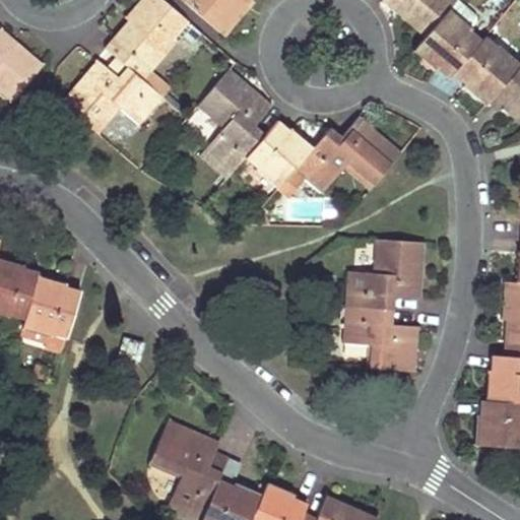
[(175,39),(188,23),(161,0),(145,0),(127,21),(105,48),(116,58),(128,68),(137,76),(173,36),(175,39)]
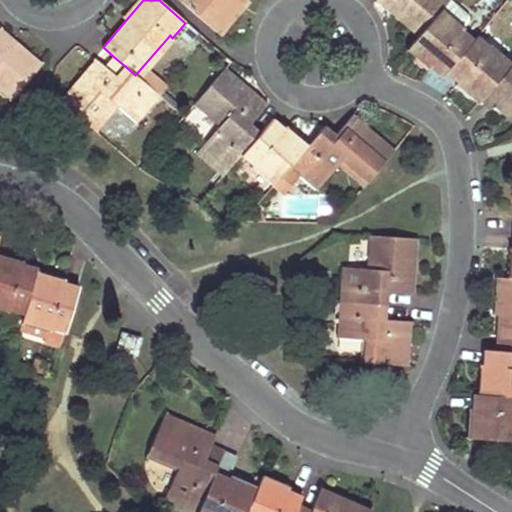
[(135,0),(121,17),(125,21),(143,0),(135,0)]
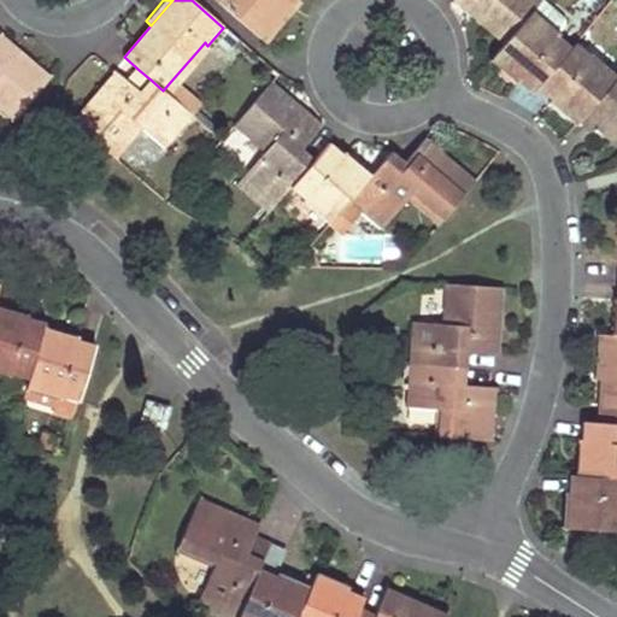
[(221,0),(218,4),(259,40),(291,5),(294,0),(221,0)]
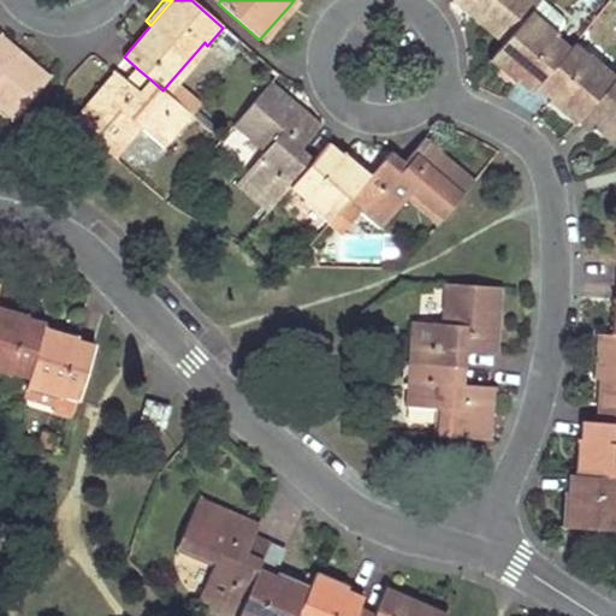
[(507,41),(456,0),(452,0),(450,3),(502,46),(507,41)]
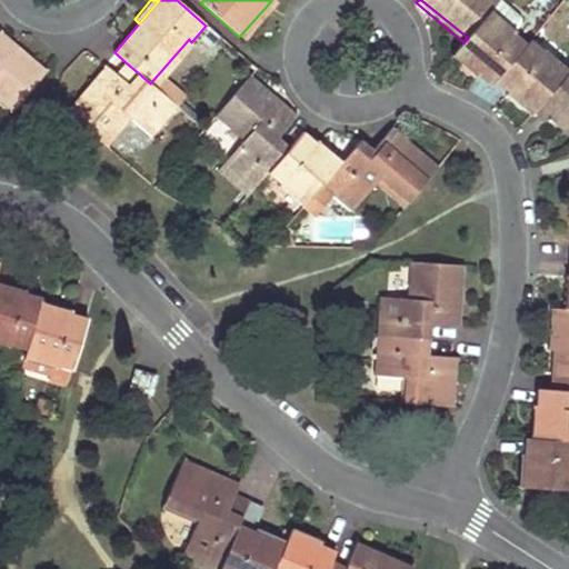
[(486,16),(496,5),(490,0),(421,0),(468,38),(486,16)]
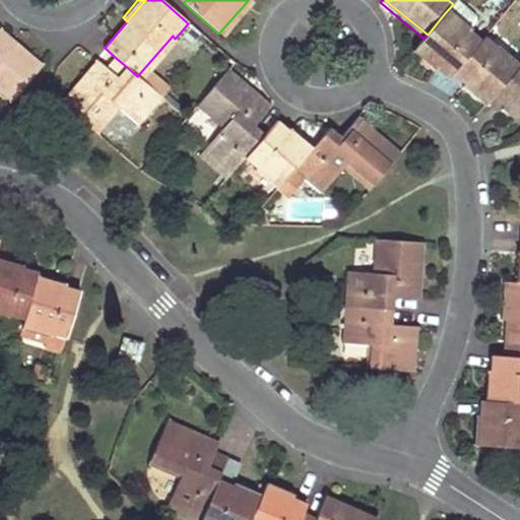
[(481,19),(458,0),(456,0),(453,4),(444,14),(468,35),(470,31),(481,19)]
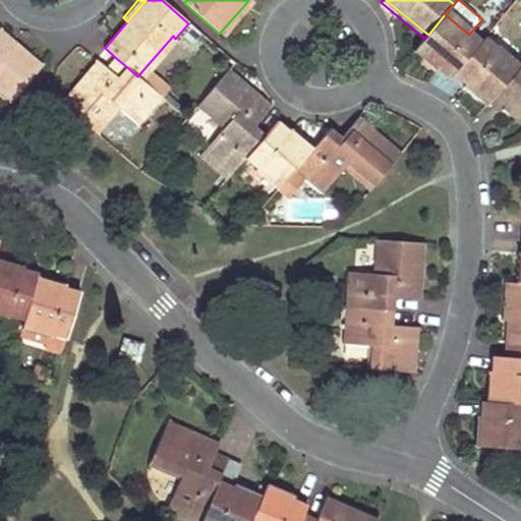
[(223,38),(249,8),(245,4),(219,34),(223,38)]
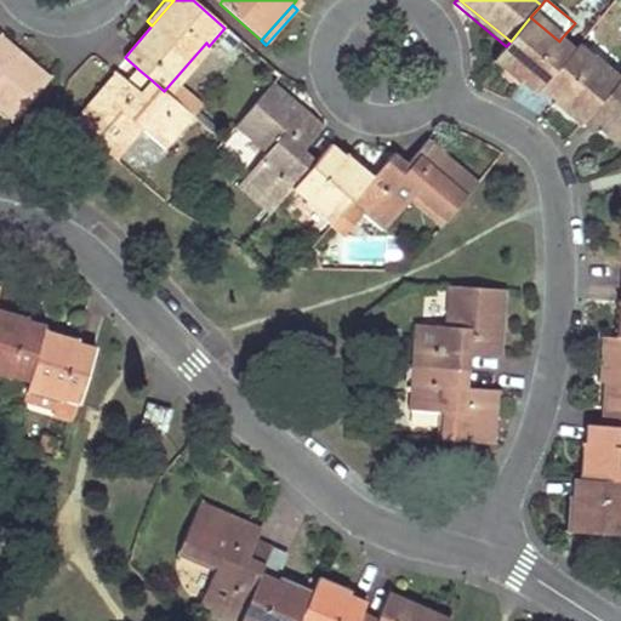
[(559,41),(530,17),(511,41),(506,46),(496,57),(525,81),(523,84),(536,96),(540,91),(575,49),(562,38),(559,41)]
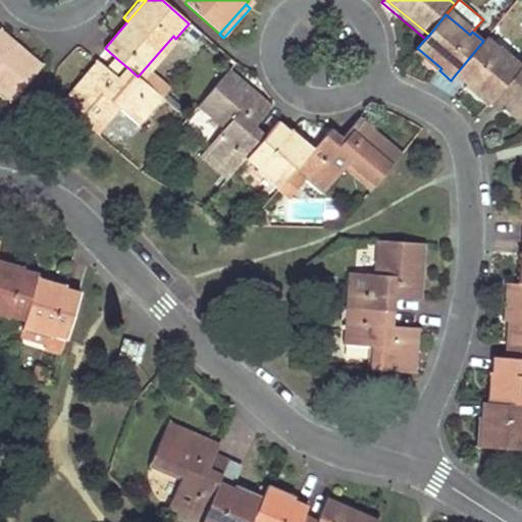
[(201,34),(193,27),(185,36),(193,43),(201,34)]
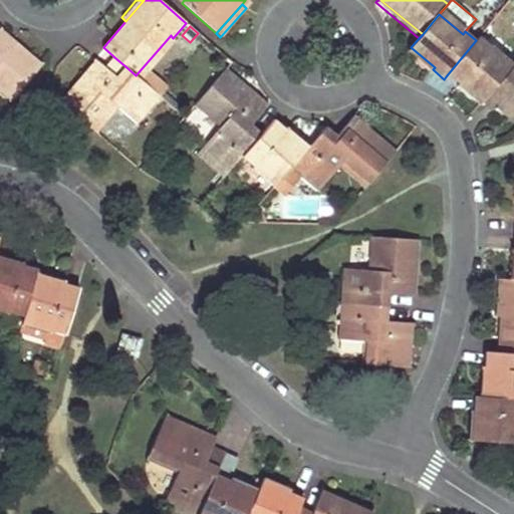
[(43,63),(2,27),(0,28),(0,32),(39,67),(43,63)]
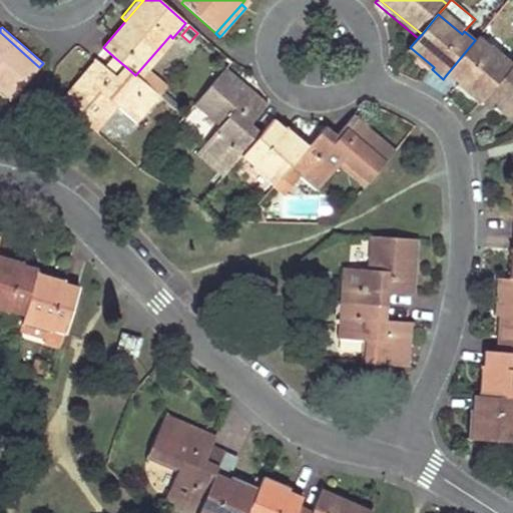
[(0,86),(14,98),(39,67),(0,32),(0,86)]
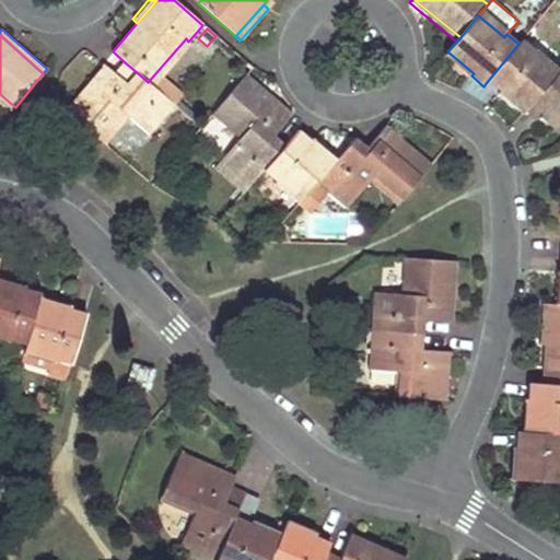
[(163,79),(191,45),(188,42),(186,38),(148,82),(173,104),(182,94),(163,79)]
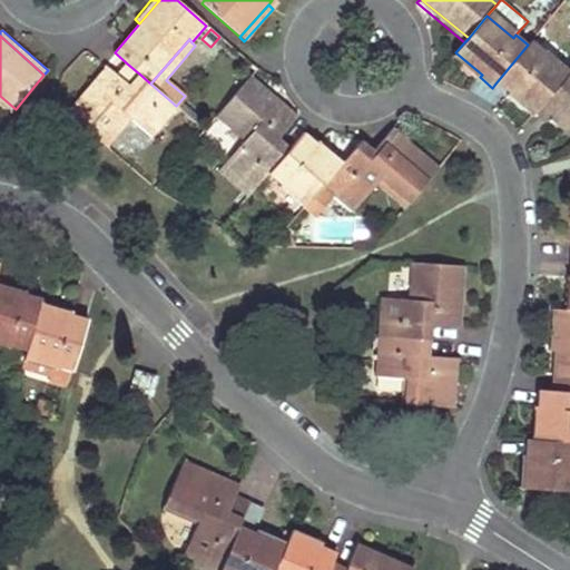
[(539,109),(567,77),(540,55),(543,51),(530,41),(528,45),(495,84),(508,94),(509,91),(536,114),(539,109)]
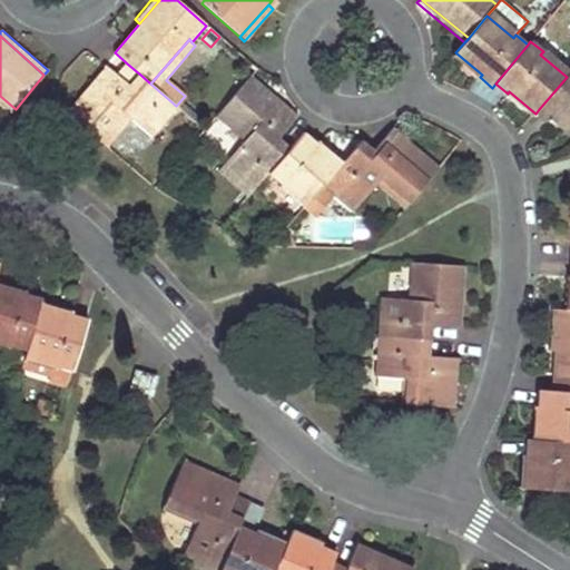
[(569,72),(569,69),(546,49),(543,51),(540,55),(567,77),(569,72)]
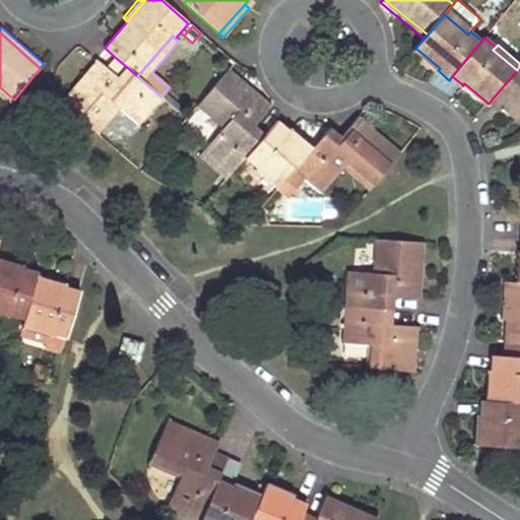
[(440,68),(415,48),(411,53),(436,73),(438,70),(440,68)]
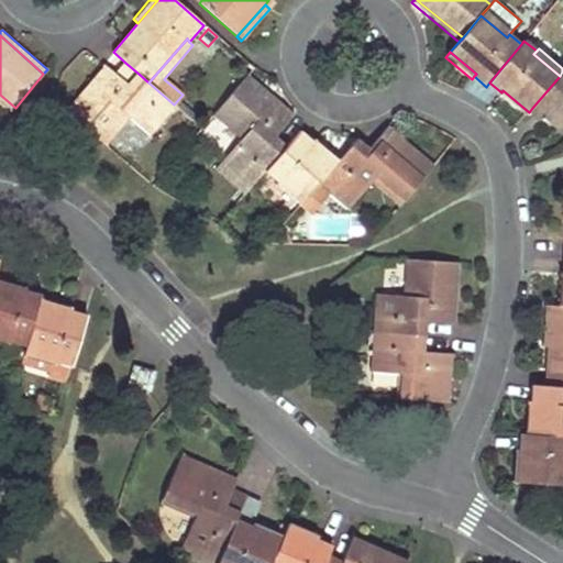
[(129,86),(139,74),(125,63),(116,75),(129,86)]
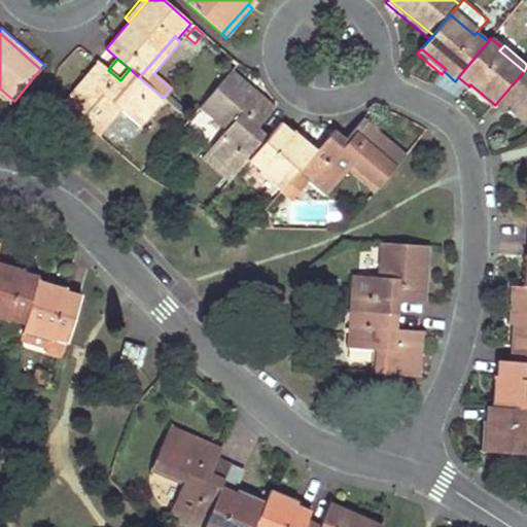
[(65,108),(102,65),(97,61),(60,104),(65,108)]
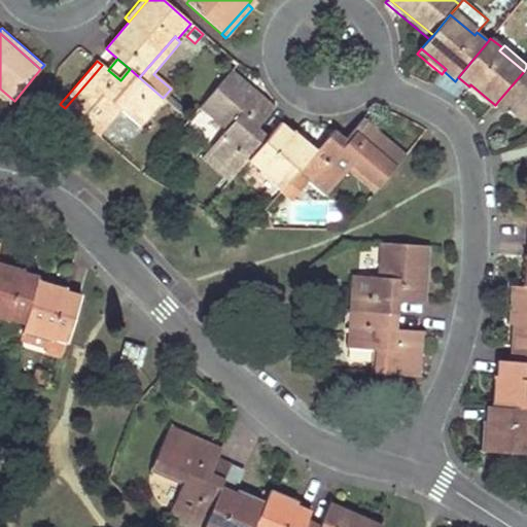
[(163,98),(139,77),(130,69),(120,80),(108,70),(102,65),(65,108),(79,121),(95,134),(117,107),(121,111),(140,127),(165,99),(163,98)]
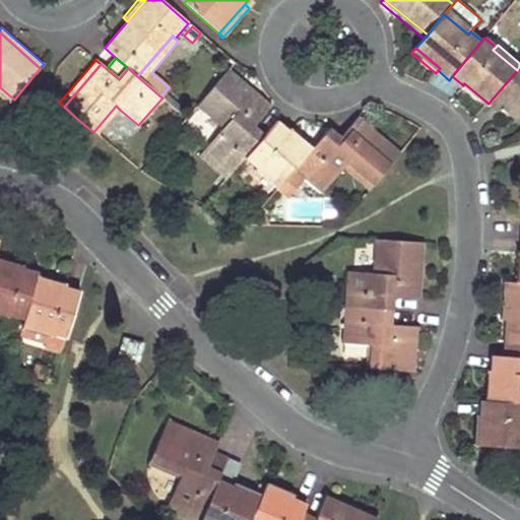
[(519,119),(519,66),(517,70),(492,100),(503,109),(504,107),(519,119)]
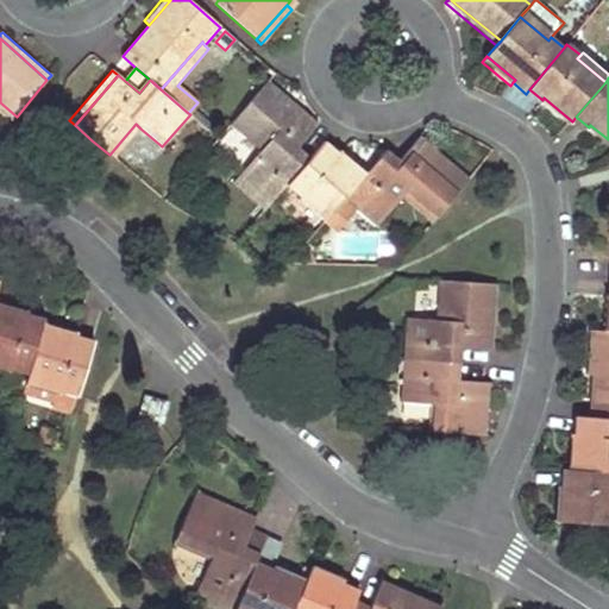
[(320,123),(269,80),(264,85),(315,129),(320,123)]
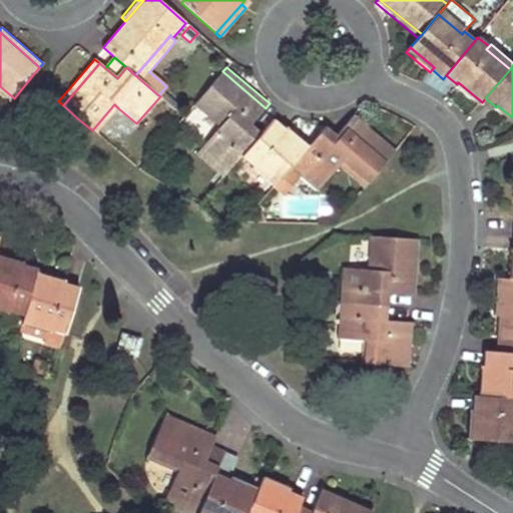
[(266,108),(222,71),(197,101),(222,123),(219,127),(203,145),(230,169),(241,156),(255,140),(244,131),(250,125),(266,108)]
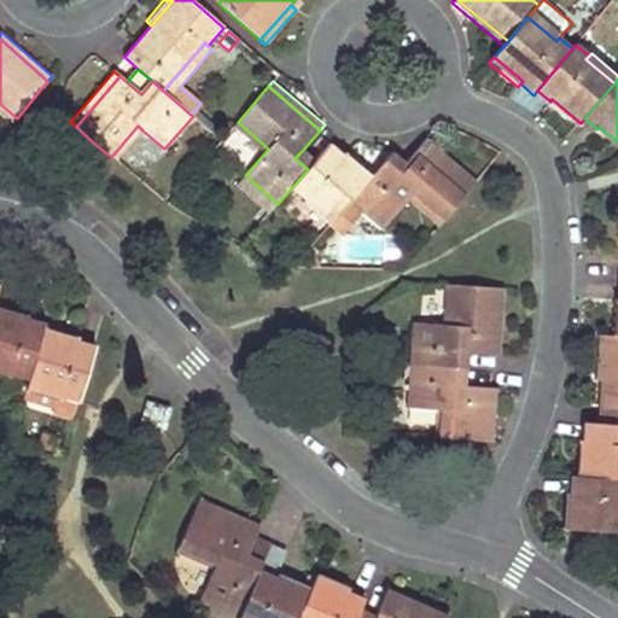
[(551,101),(548,105),(576,128),(581,123),(552,99),(551,101)]
